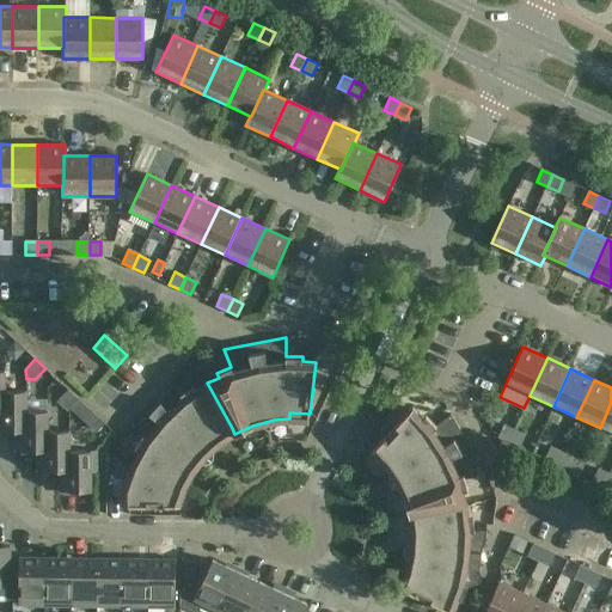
[(215,439),(232,428),(207,383),(196,390),(194,386),(181,395),(173,385),(163,397),(164,399),(146,418),(144,417),(133,429),(142,436),(134,450),(139,453),(133,463),(179,485),(179,484),(189,467),(194,471),(203,460),(209,453),(220,444),(215,439)]
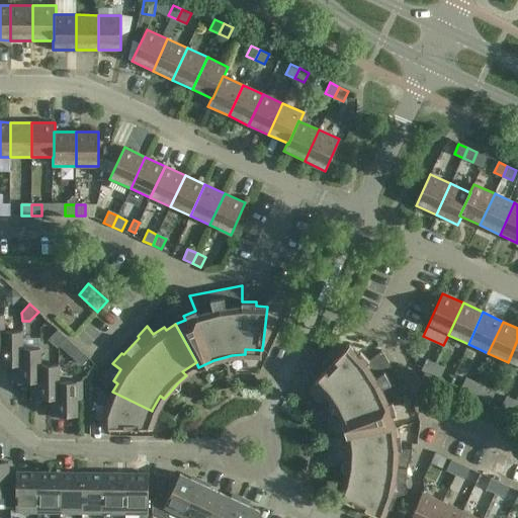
[(58,329),(49,339),(58,347),(60,346),(67,338),(58,329)]
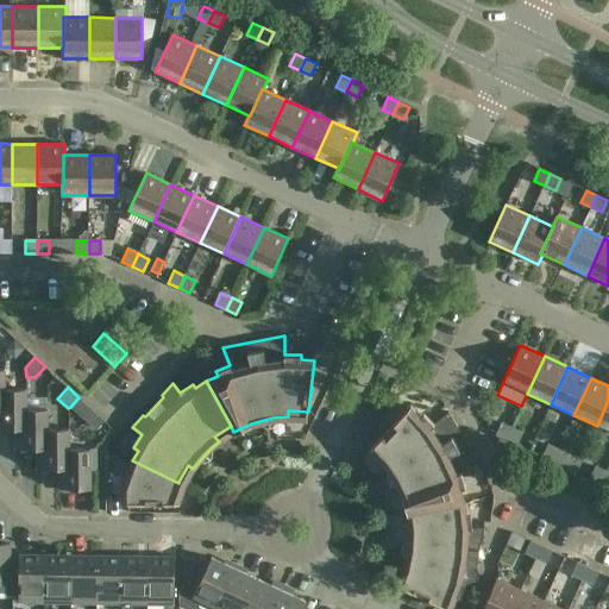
[(0,428),(16,428),(16,427),(25,427),(25,408),(26,408),(26,388),(5,389),(4,388),(4,408),(0,407),(0,428)]
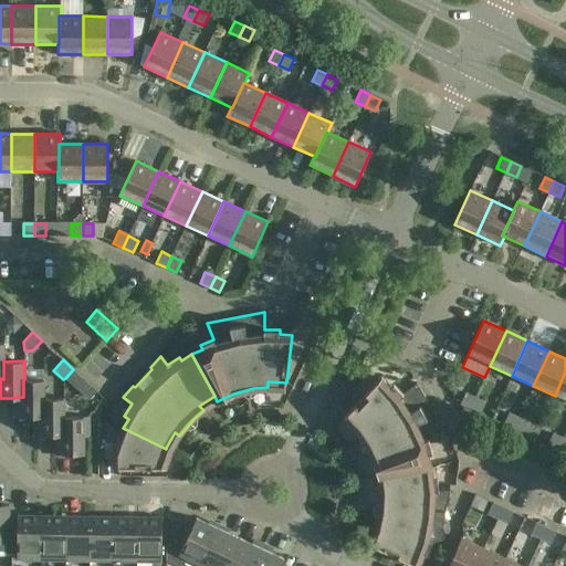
[(565,371),(555,396),(565,400),(565,371)]
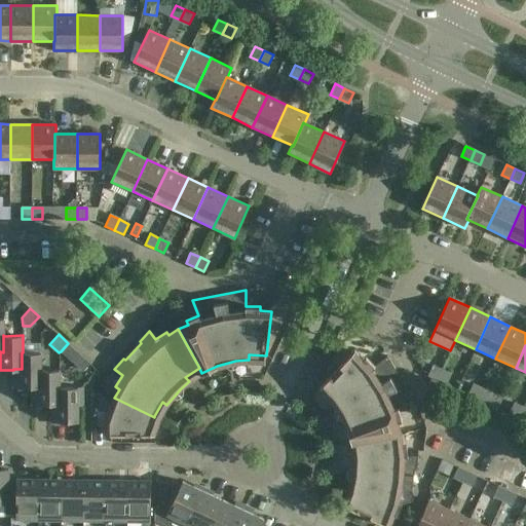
[(352,443),(358,442),(358,441),(401,433),(398,422),(403,421),(399,408),(414,403),(387,355),(375,366),(366,355),(363,359),(354,350),(325,382),(336,395),(332,398),(339,409),(343,415),(348,426),(352,443)]
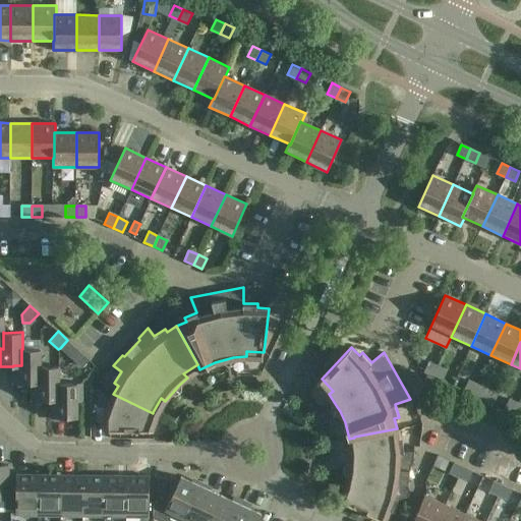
[(13,384),(32,384),(32,383),(41,383),(40,366),(41,366),(41,349),(22,349),(21,349),(21,365),(13,365),(13,366),(13,384)]
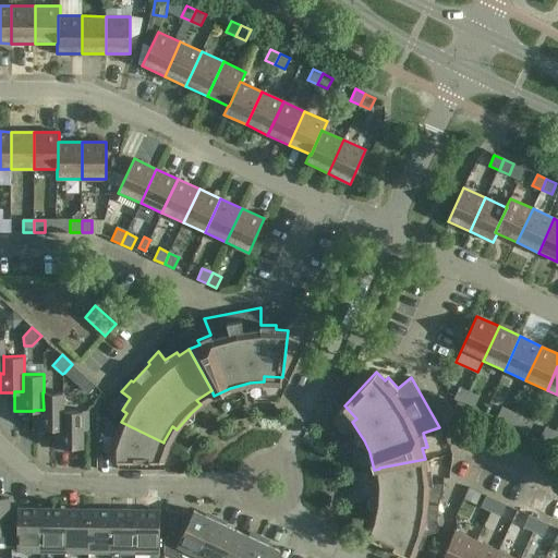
[(453,398),(463,402),(469,391),(459,387),(453,398)]
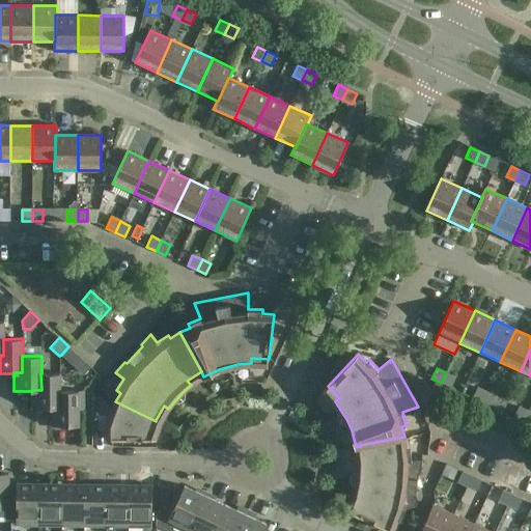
[(446,372),(441,383),(450,387),(455,376),(446,372)]
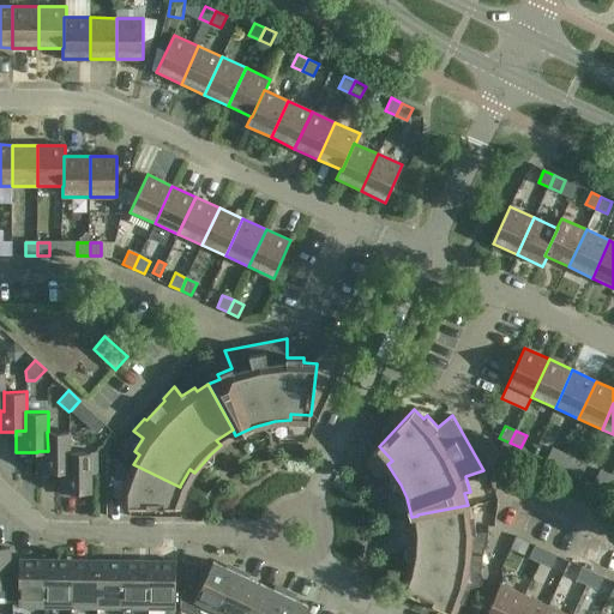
[(68,452),(70,452),(70,432),(48,432),(47,432),(48,451),(37,451),(37,452),(37,473),(59,471),(70,471),(68,452)]
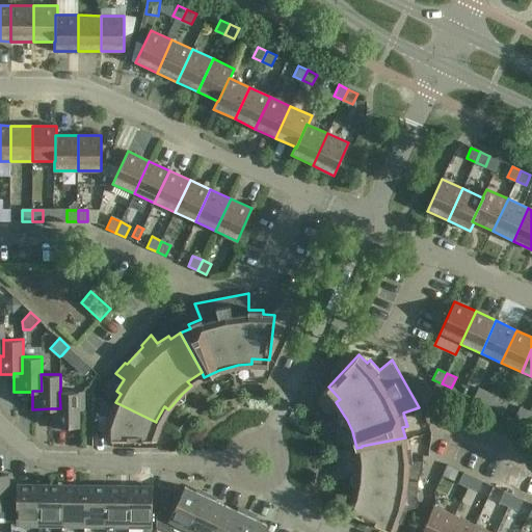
[(482,402),(487,392),(479,388),(474,398),(482,402)]
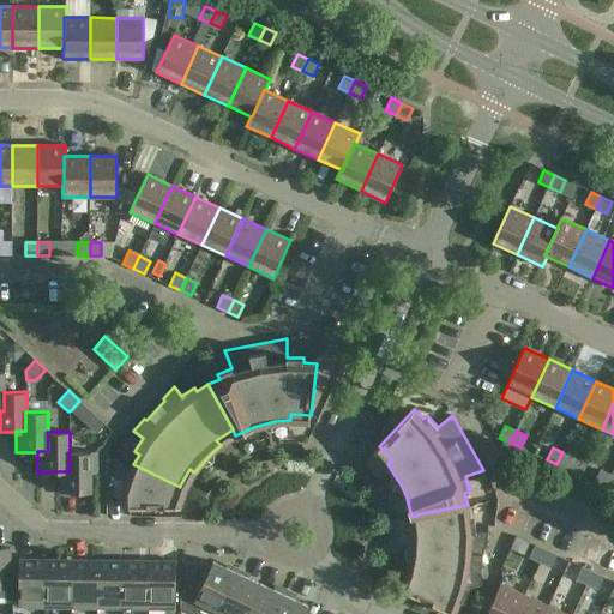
[(59,471),(59,492),(91,492),(91,474),(97,474),(97,452),(91,452),(70,452),(68,452),(70,471),(59,471)]
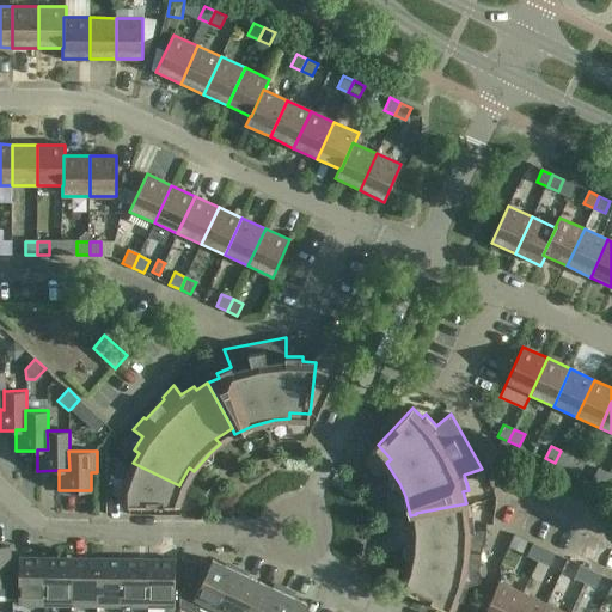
[(561,451),(555,463),(567,469),(571,456),(561,451)]
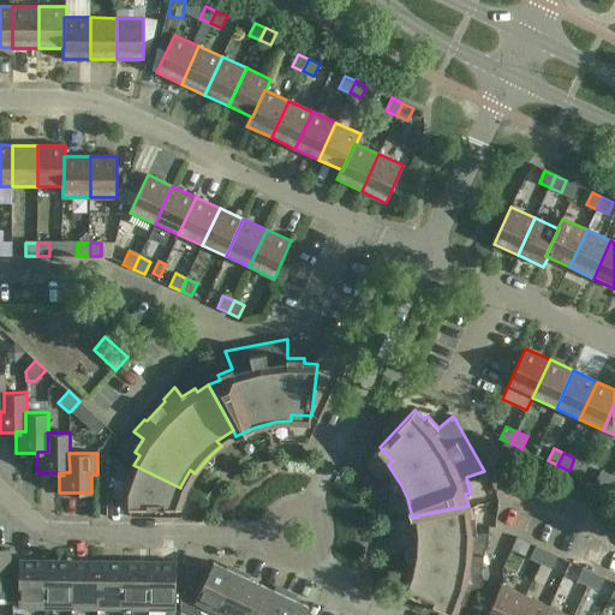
[(180,488),(133,465),(127,481),(115,481),(115,496),(124,496),(124,508),(179,508),(186,489),(180,487),(180,488)]
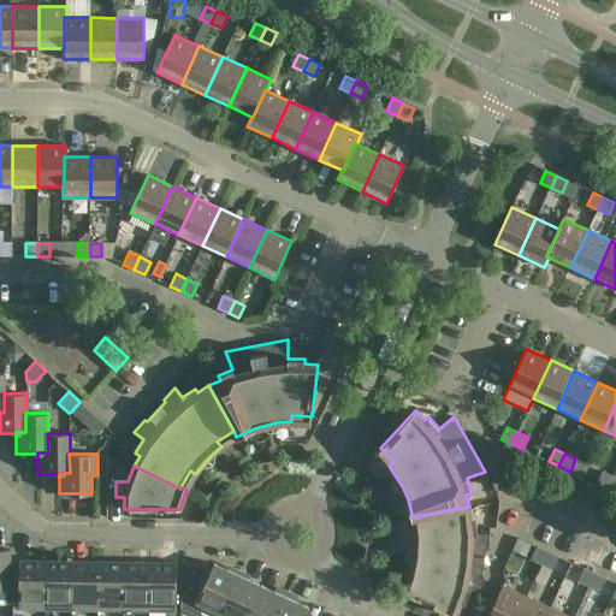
[(606,489),(612,477),(602,472),(597,484),(606,489)]
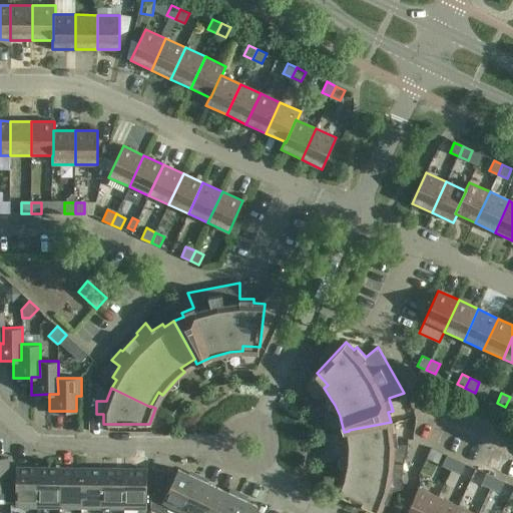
[(392,433),(391,422),(349,430),(349,431),(350,446),(346,446),(345,459),(344,466),(342,479),(346,480),(341,496),(378,512),(380,512),(384,503),(388,505),(392,493),(392,492),(402,495),(403,481),(401,481),(404,458),(406,458),(408,445),(398,445),(398,444),(397,432),(392,433)]
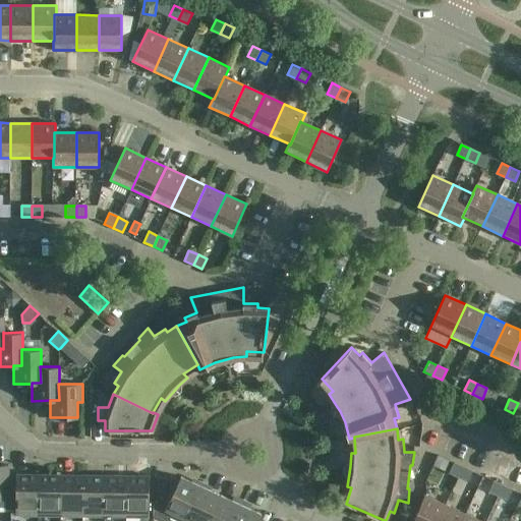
[(458,476),(463,466),(454,462),(450,472),(458,476)]
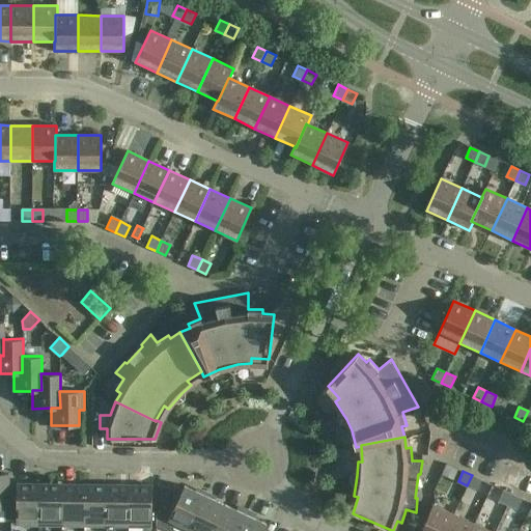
[(0,522),(5,522),(5,509),(8,509),(8,493),(8,474),(0,473),(0,522)]
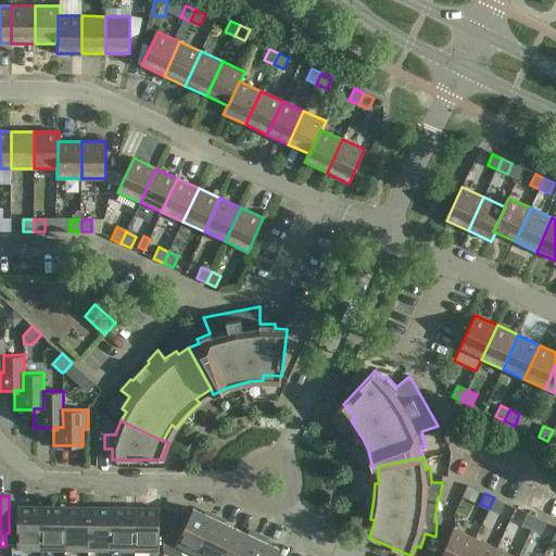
[(494,497),(489,508),(500,514),(504,502),(494,497)]
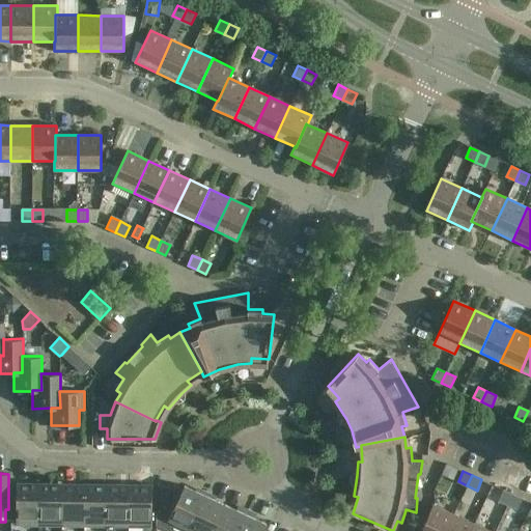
[(39,526),(39,483),(17,483),(17,525),(39,526)]
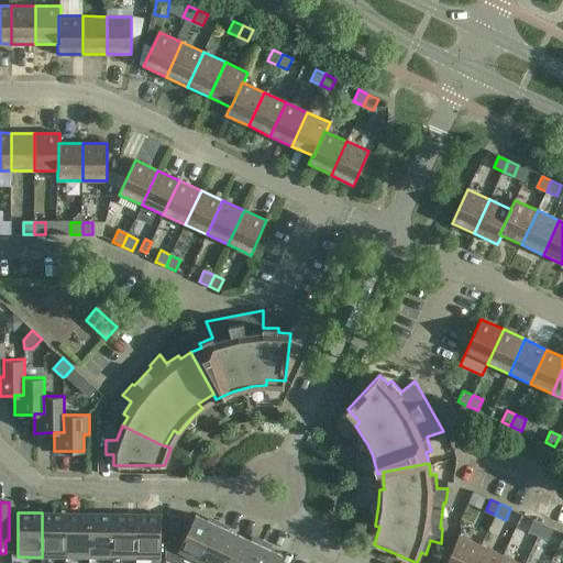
[(66,514),(42,512),(42,558),(65,558),(66,514)]
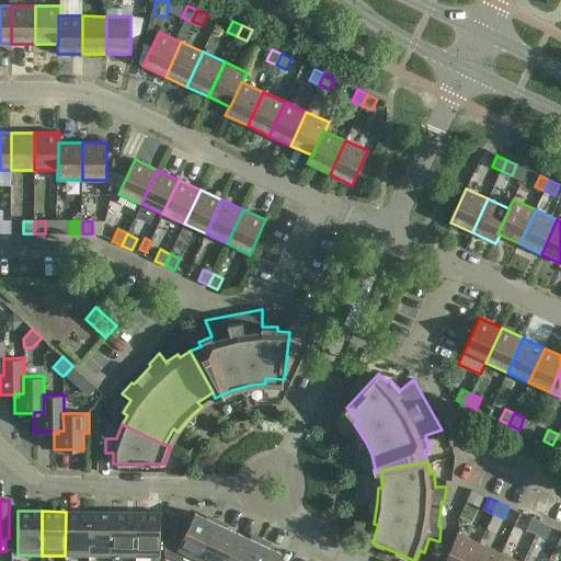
[(90,512),(66,512),(65,556),(89,556),(90,512)]
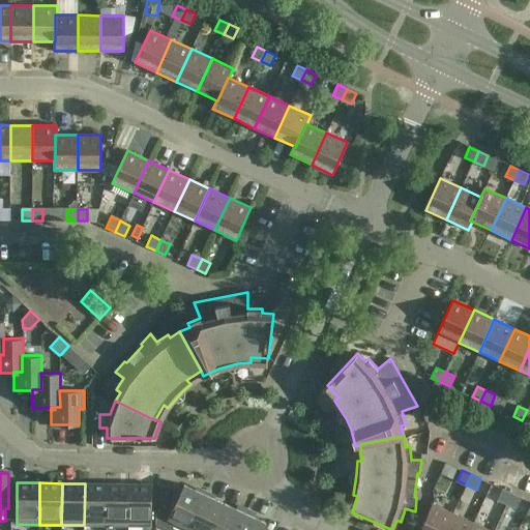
[(107,483),(85,483),(84,525),(107,525),(107,483)]
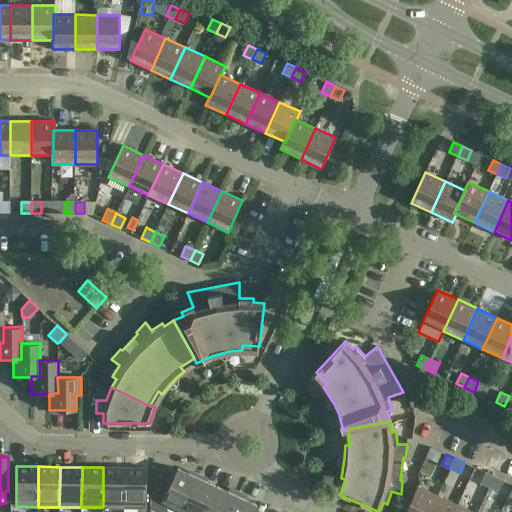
[(125,468),(103,467),(103,507),(102,511),(110,511),(111,508),(124,508),(125,468)]
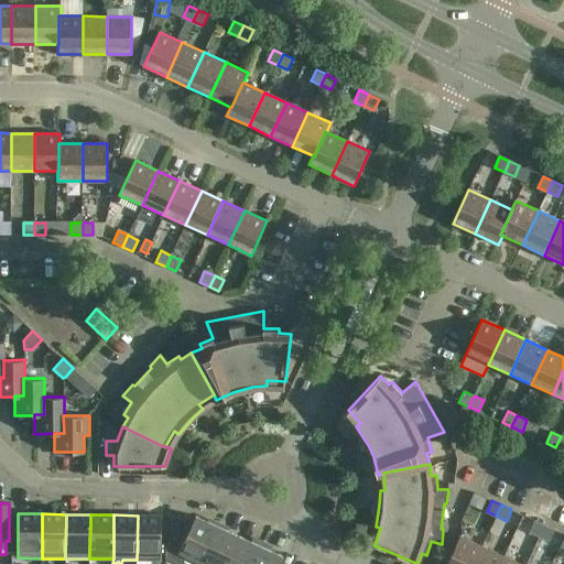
[(161,563),(162,516),(138,516),(137,560),(152,560),(152,563),(161,563)]
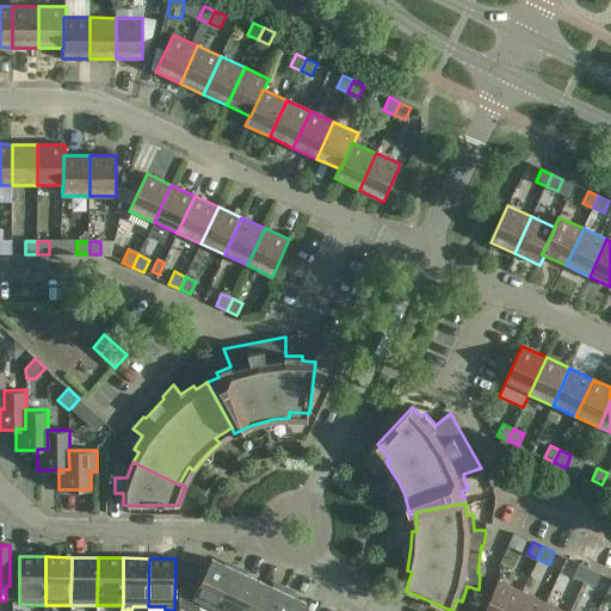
[(211,610),(216,610),(236,569),(213,559),(210,563),(202,559),(185,559),(185,590),(180,590),(180,605),(193,610),(197,610),(201,606),(211,610)]
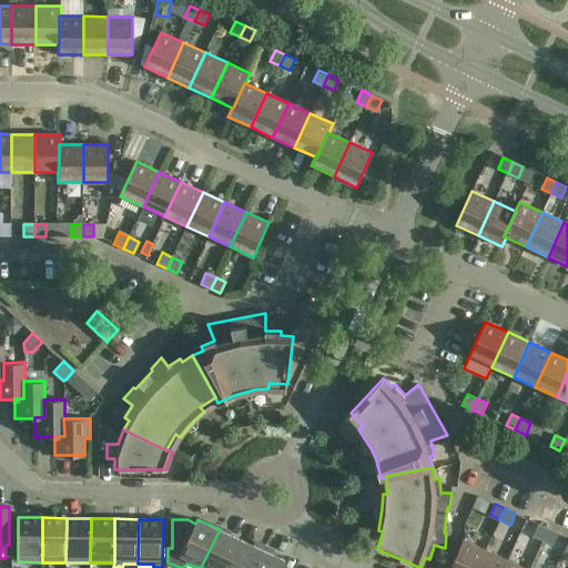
[(534,535),(544,540),(549,528),(538,524),(534,535)]
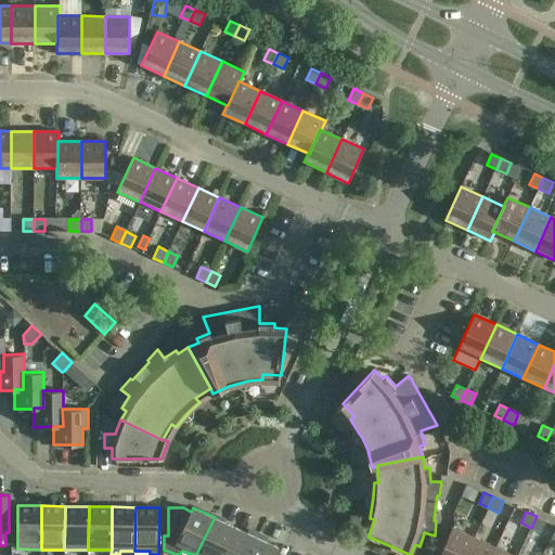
[(545,520),(537,516),(531,528),(541,532),(545,520)]
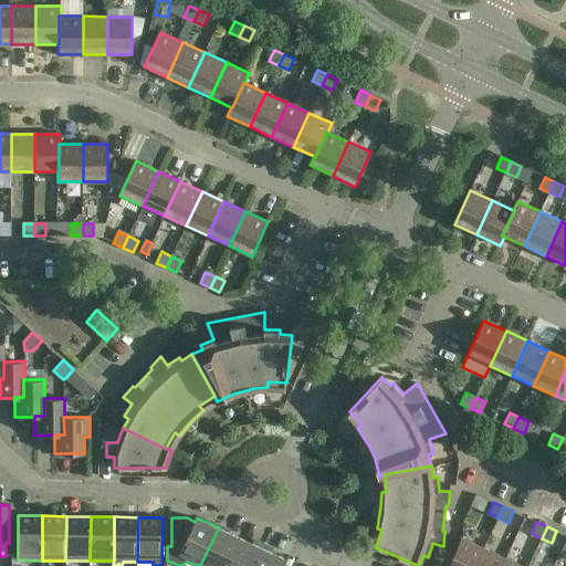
[(227,565),(240,537),(219,527),(200,565),(227,565)]
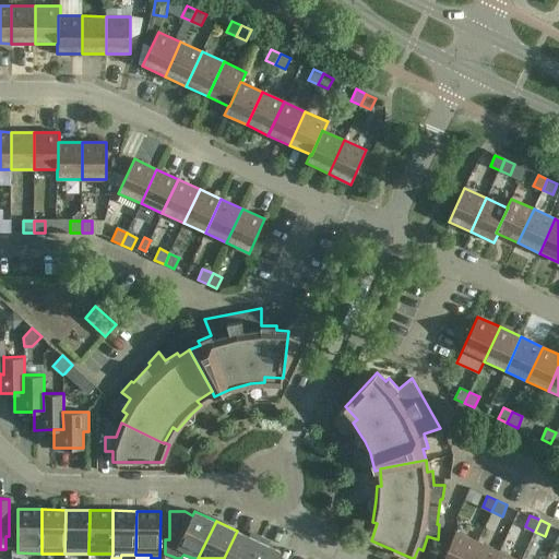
[(250,558),(259,542),(237,531),(224,558),(250,558)]
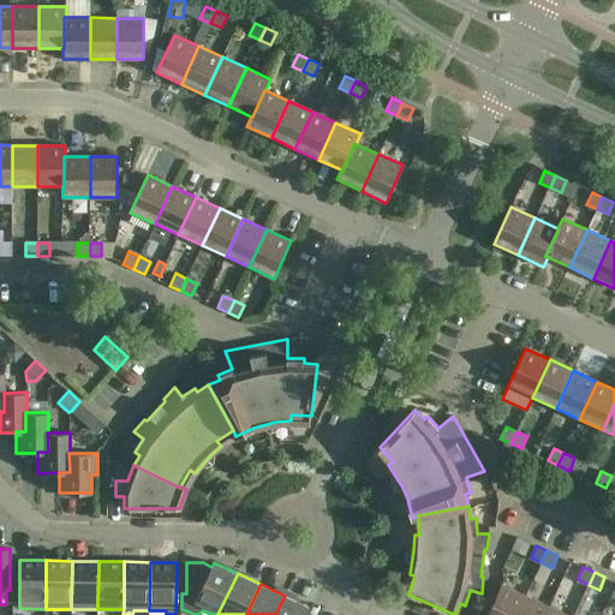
[(487,614),(517,614),(526,596),(501,585),(487,614)]
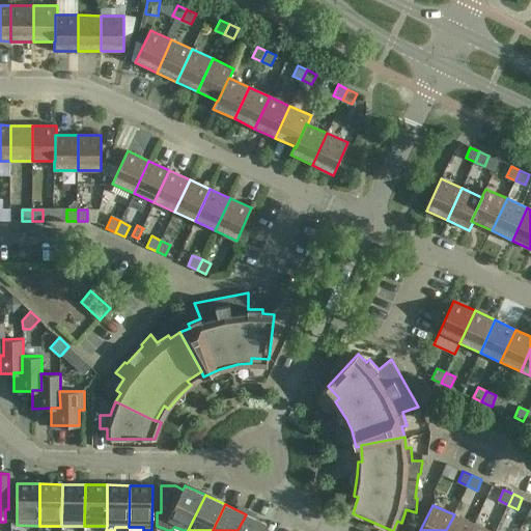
[(246,514),(238,530),(262,530),(267,524),(246,514)]
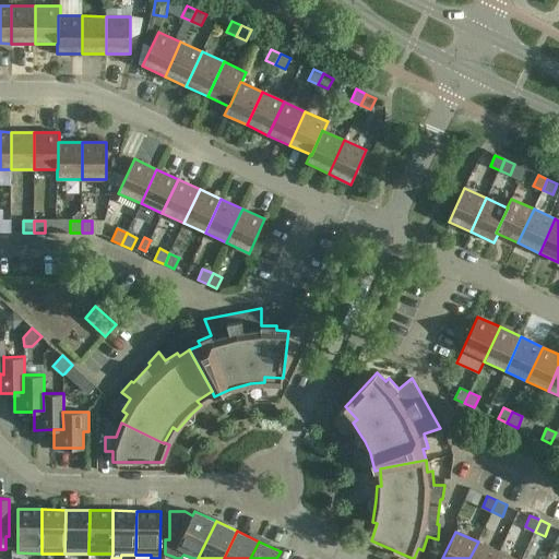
[(496,558),(499,551),(478,542),(470,558),(496,558)]
